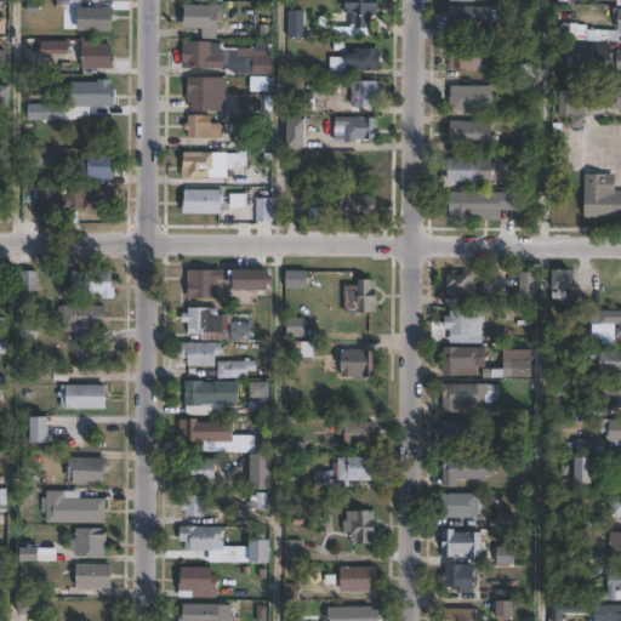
[(380,0),(380,9),(379,9),(379,13),(369,15),(369,35),(331,36),(331,26),(353,26),(353,13),(347,13),(347,0),(380,0)]
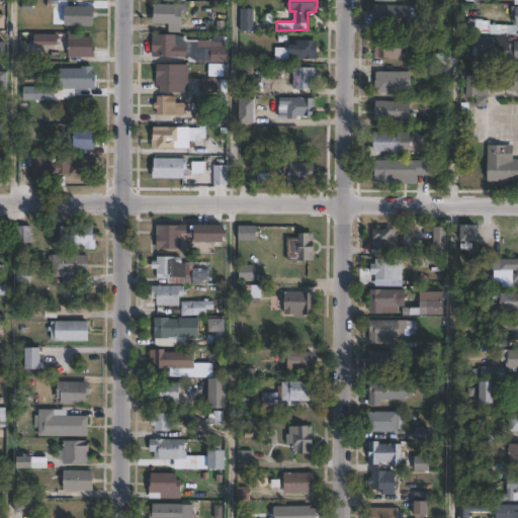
[(188,3),(187,10),(188,10),(188,24),(182,24),(182,32),(169,31),(170,23),(154,23),(154,11),(155,11),(155,3),(177,4),(177,3),(188,3)]
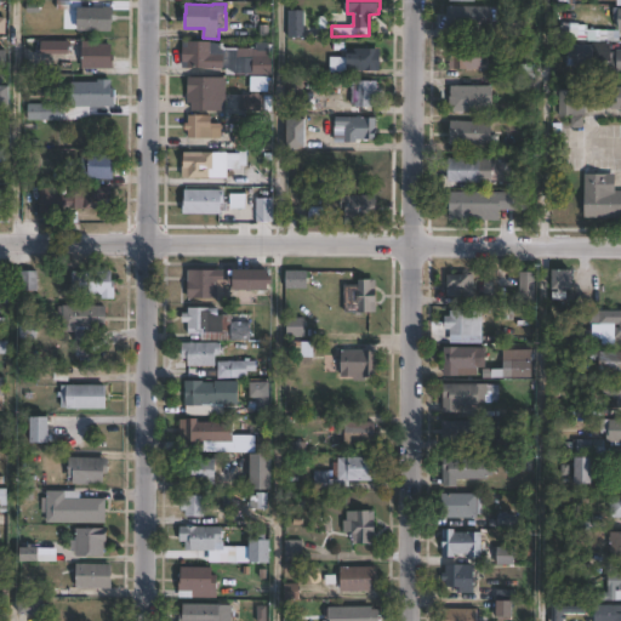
[(114,30),(79,30),(79,7),(104,7),(104,6),(114,6),(114,30)]
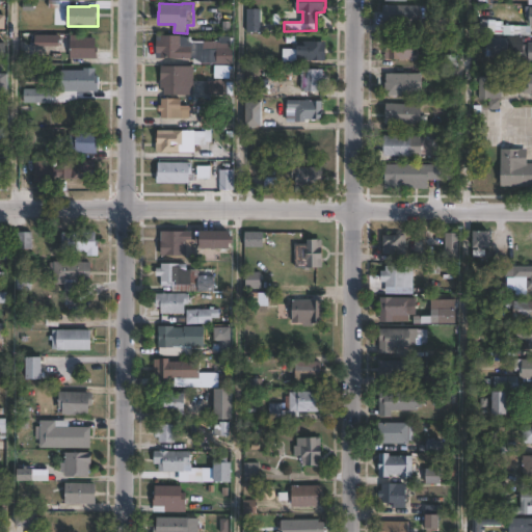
[(420,5),(419,23),(411,23),(411,26),(384,25),(384,5),(420,5)]
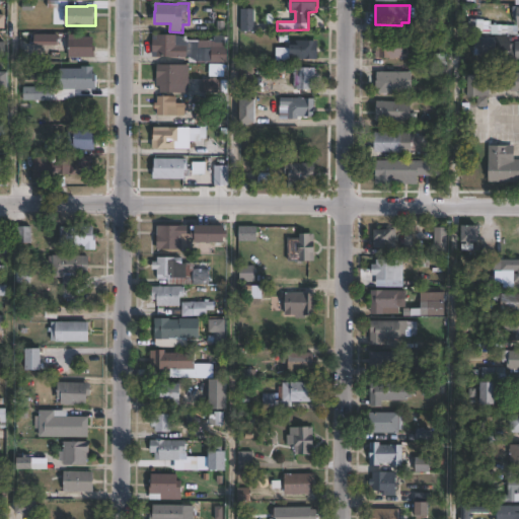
[(255,31),(241,31),(241,8),(255,8),(255,31)]
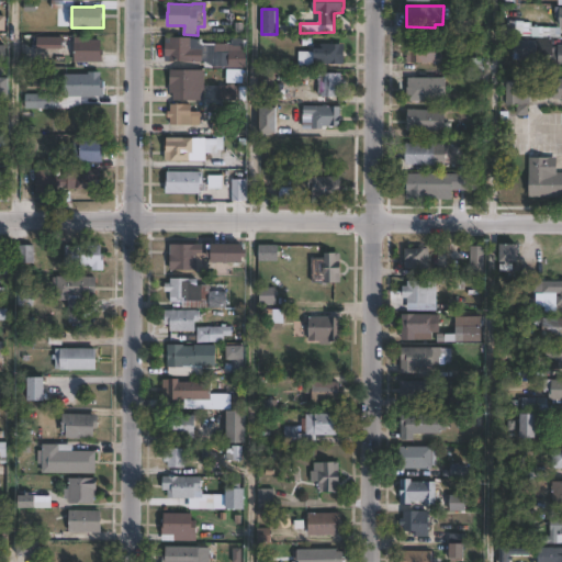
[(526,36),(508,36),(509,21),(526,21),(526,36)]
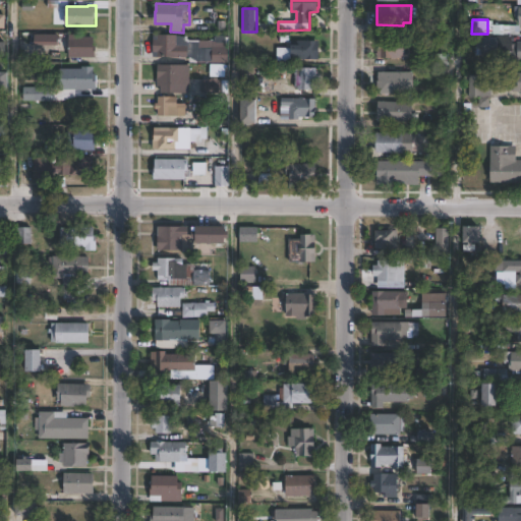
[(182,35),(181,46),(189,46),(188,57),(154,56),(155,35),(159,35),(159,34),(182,35)]
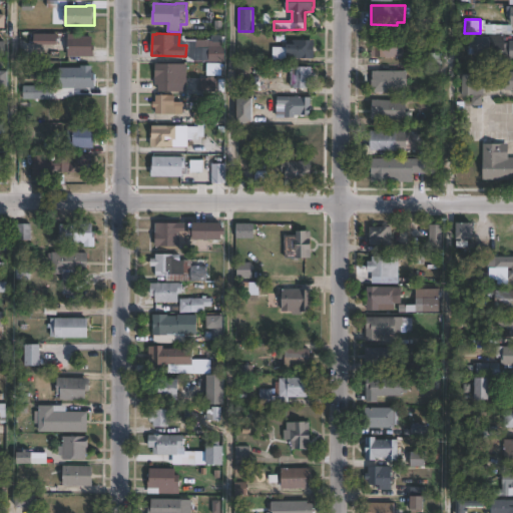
[(93,36),(93,45),(95,45),(95,57),(68,57),(68,36),(93,36)]
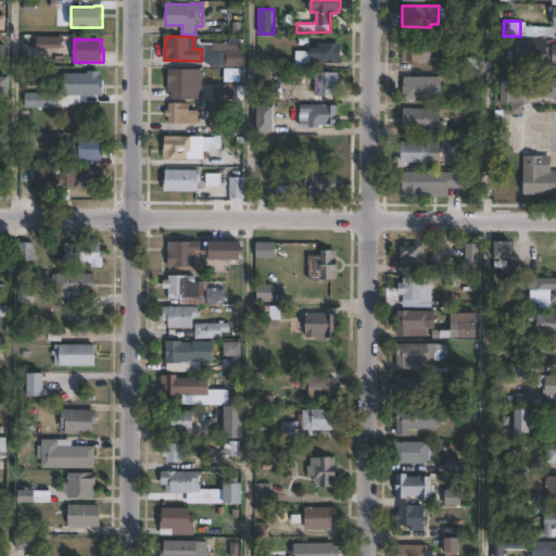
[(532,39),(532,55),(515,57),(515,52),(510,52),(510,39),(532,39)]
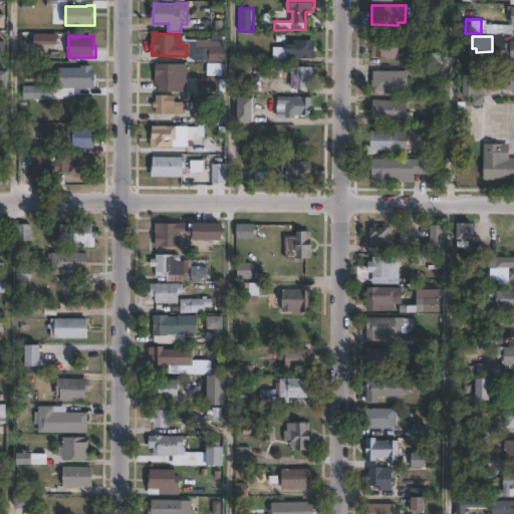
[(402,38),(401,58),(372,57),(372,44),(373,44),(374,38),(402,38)]
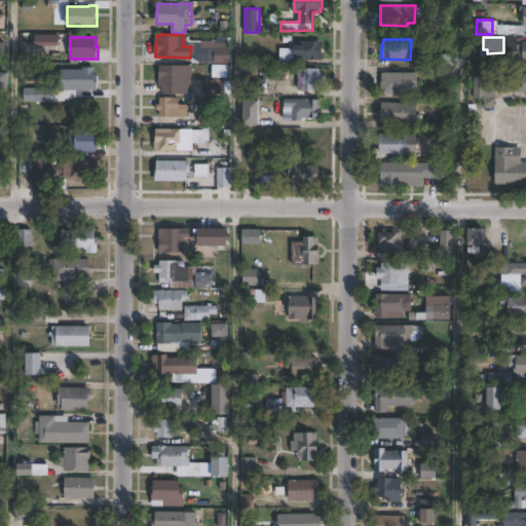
[(228,41),(228,46),(232,46),(231,64),(215,63),(215,40),(228,41)]
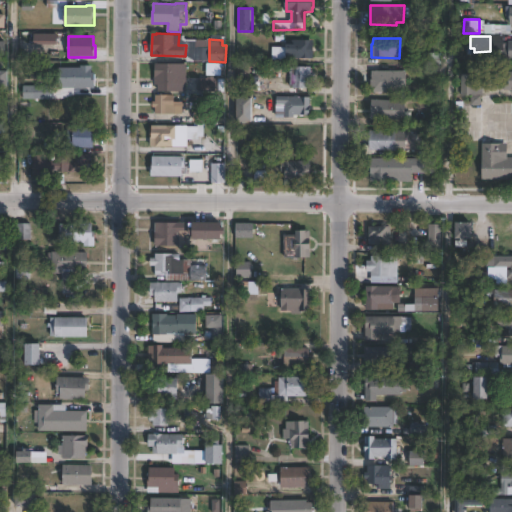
[(315,40),(314,58),(289,58),(289,43),(288,43),(288,39),(315,40)]
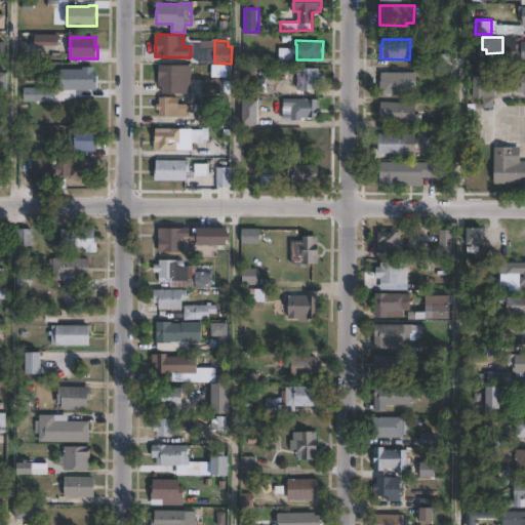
[(295,48),(294,64),(280,63),(281,47),(295,48)]
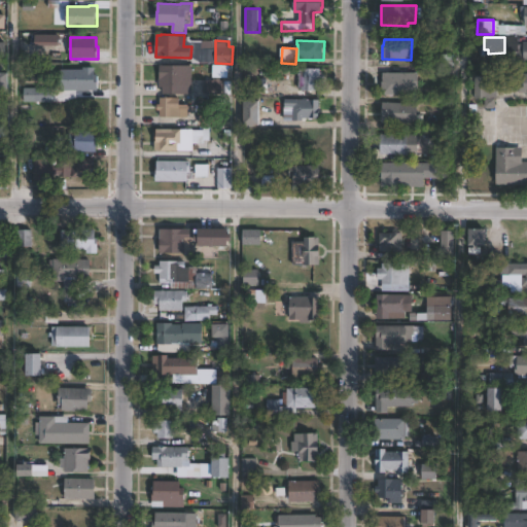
[(192,65),(192,94),(164,93),(164,86),(160,86),(161,65),(192,65)]
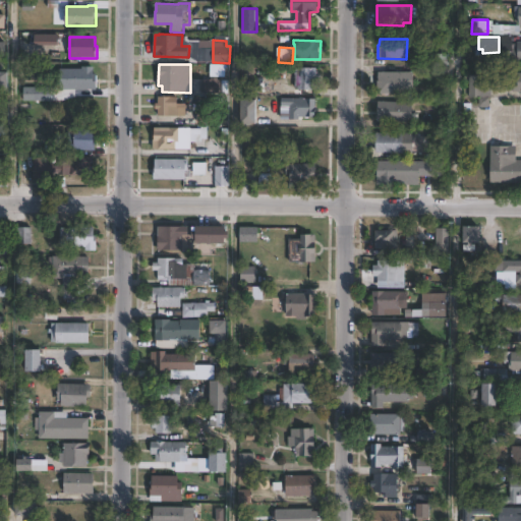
[(95,66),(95,73),(98,73),(98,90),(61,90),(61,68),(82,68),(82,66),(95,66)]
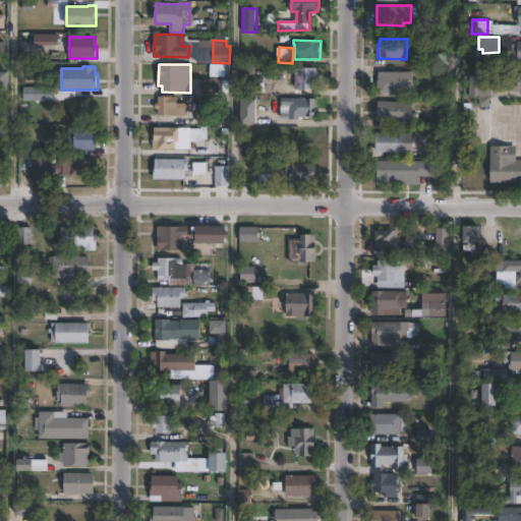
[(320,74),(320,83),(317,83),(317,90),(296,89),(296,79),(295,79),(295,75),(296,75),(297,67),(317,67),(317,74),(320,74)]
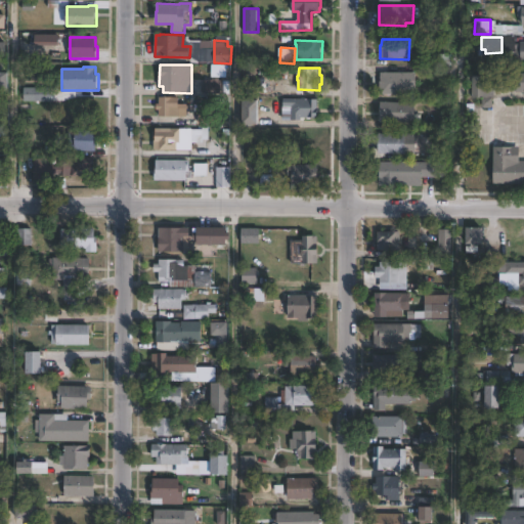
[(418,72),(418,87),(407,87),(407,95),(381,94),(381,71),(418,72)]
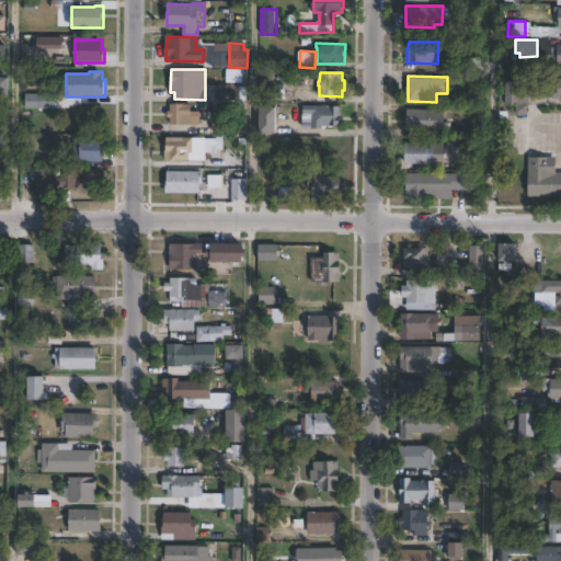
[(0,77),(10,77),(10,99),(0,99),(0,77)]
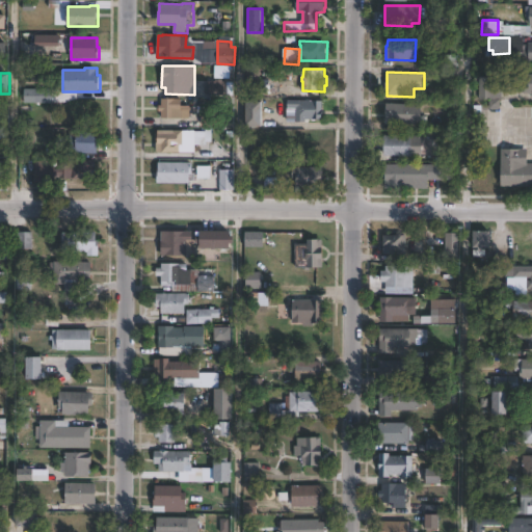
[(531,92),(521,94),(521,78),(530,78),(530,74),(531,73),(531,92)]
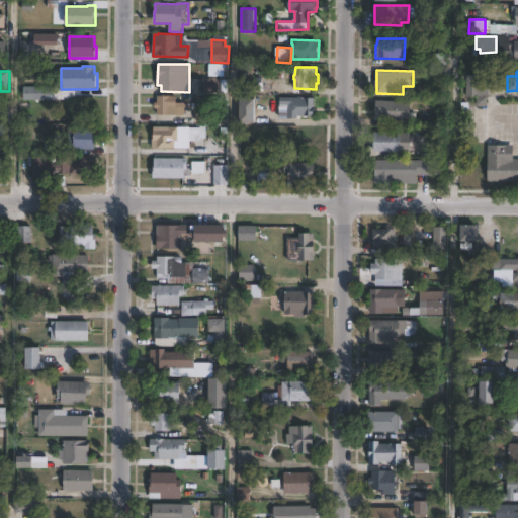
[(484,74),(484,82),(490,82),(490,96),(467,96),(467,74),(484,74)]
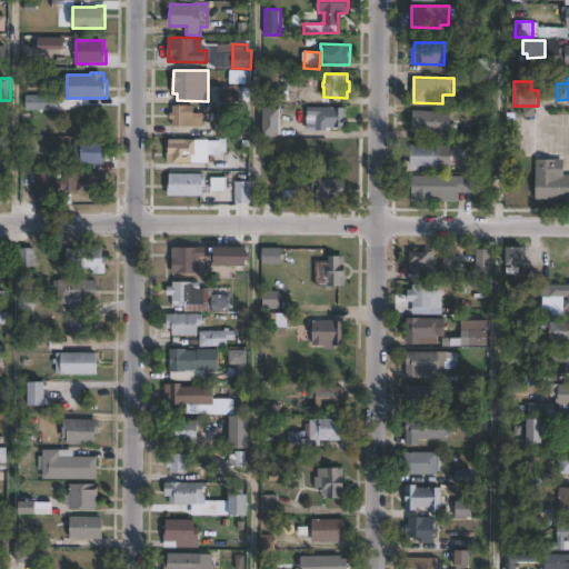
[(239,85),(239,87),(242,87),(242,101),(223,101),(223,87),(231,87),(231,85),(239,85)]
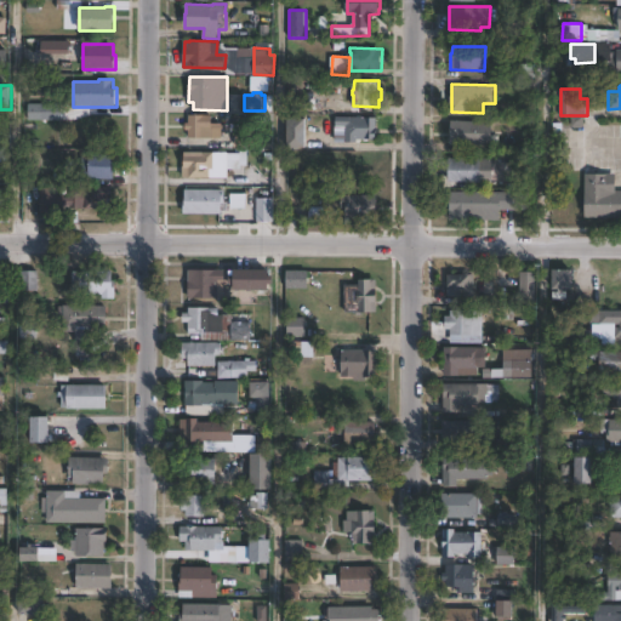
[(64,119),(39,119),(39,103),(64,103),(64,119)]
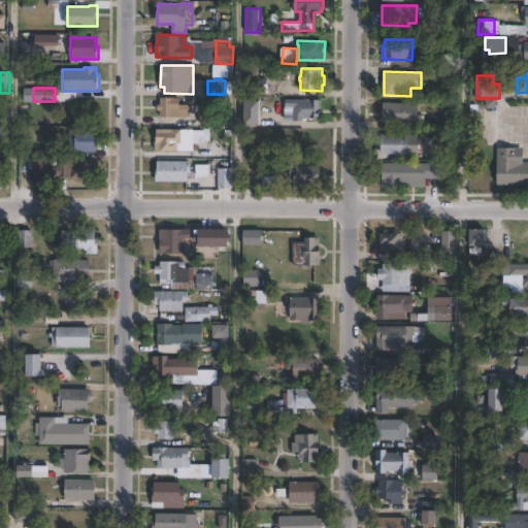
[(180,98),(180,104),(189,104),(189,118),(161,118),(161,110),(158,110),(158,104),(161,104),(161,98),(180,98)]
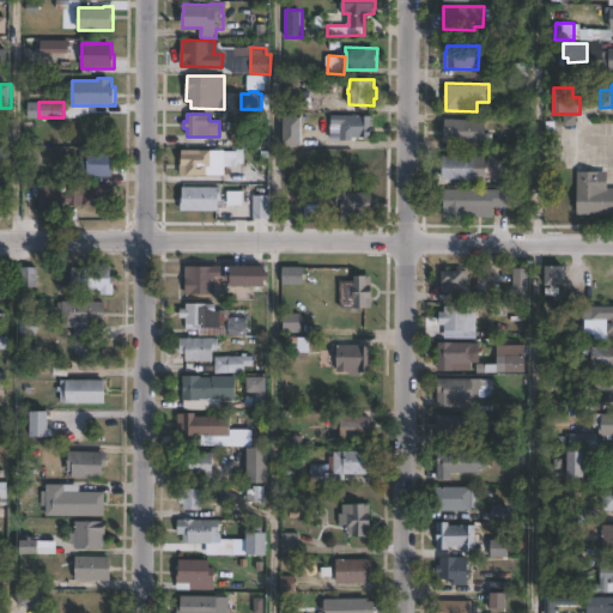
[(358,114),(358,116),(372,116),(372,138),(354,138),(354,141),(343,141),(343,125),(333,125),(333,116),(353,116),(353,114),(358,114)]
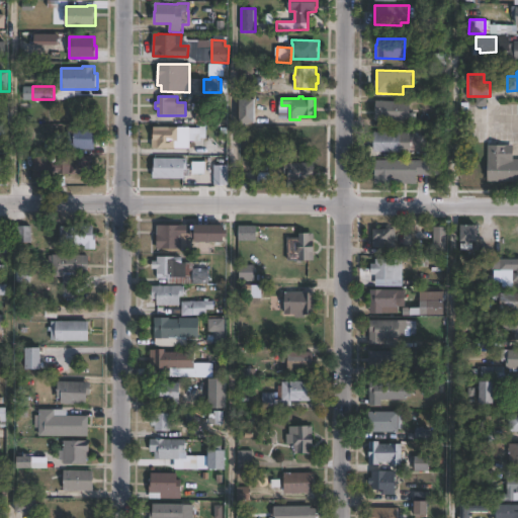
[(256,123),(241,122),(241,98),(257,98),(256,123)]
